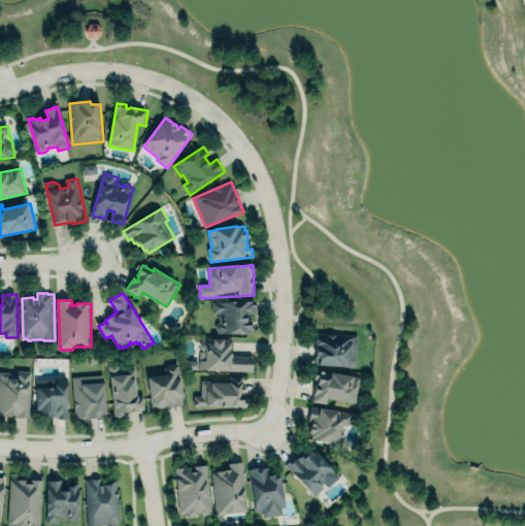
[(214,302),(230,302),(230,301),(237,301),(237,302),(256,301),(257,308),(257,315),(249,316),(249,320),(252,320),(252,328),(254,328),(254,333),(245,333),(219,334),(219,331),(218,330),(218,327),(219,324),(221,324),(220,321),(220,318),(220,314),(215,314),(214,302)]
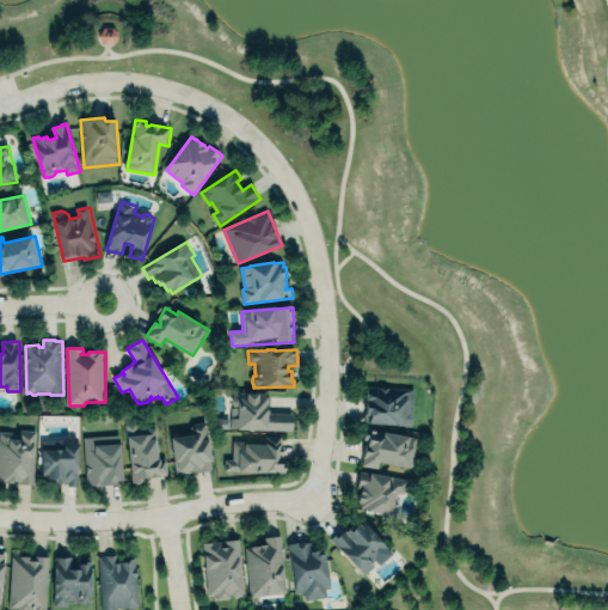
[(368,388),(367,400),(368,402),(367,422),(412,426),(415,391),(368,388)]
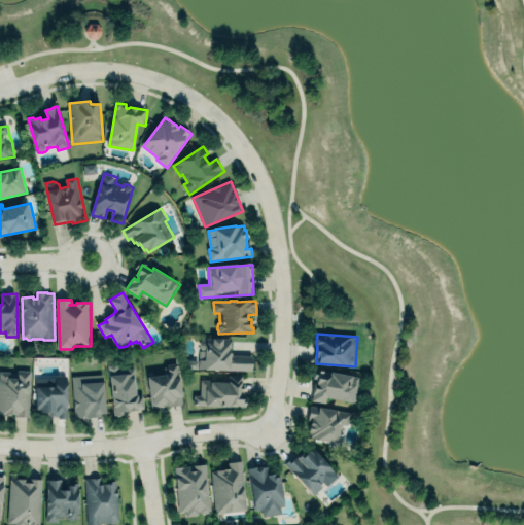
[(253,357),(232,357),(232,339),(204,338),(204,339),(202,343),(202,347),(202,349),(203,351),(206,351),(206,360),(201,360),(201,370),(253,371),(253,357)]
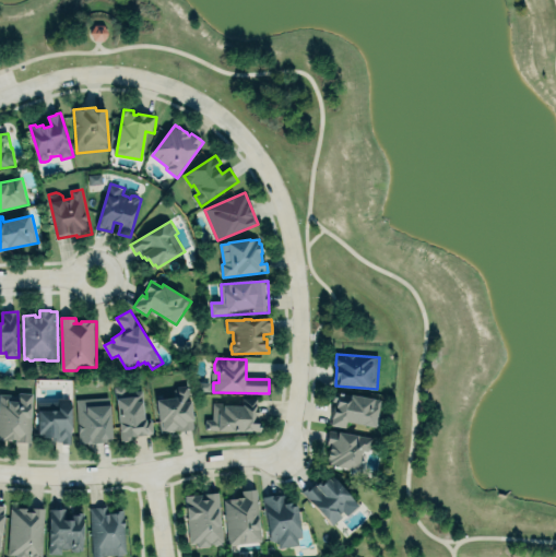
[(196,430),(189,387),(178,388),(176,391),(177,398),(157,401),(162,435),(196,430)]
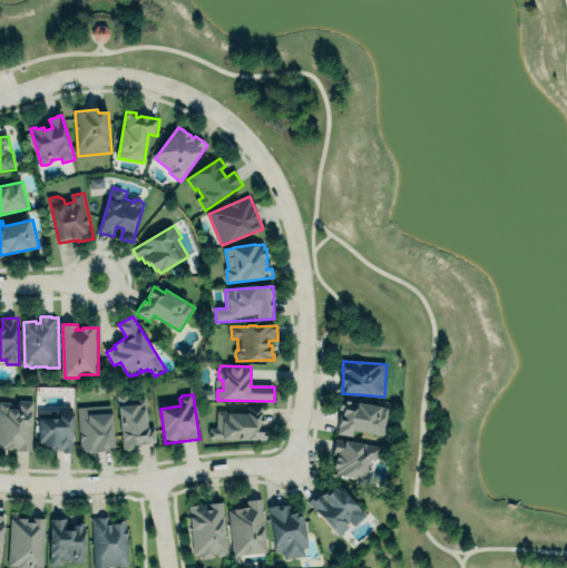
[(157,444),(156,429),(148,429),(146,400),(130,401),(130,395),(119,395),(123,451),(134,451),(134,446),(157,444)]
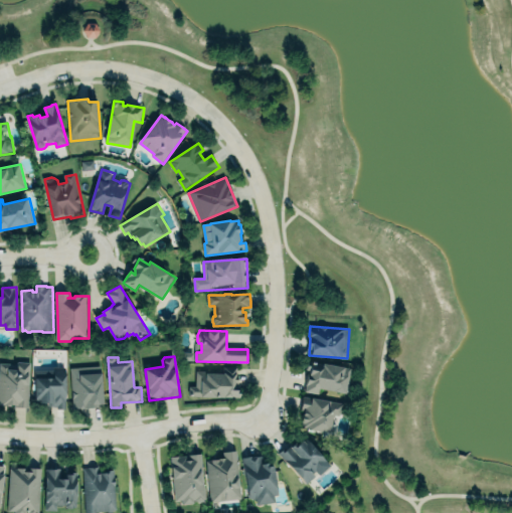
[(32,363),(30,408),(16,407),(16,405),(12,404),(12,406),(0,405),(0,384),(1,363),(12,364),(12,370),(17,370),(17,364),(20,362),(32,363)]
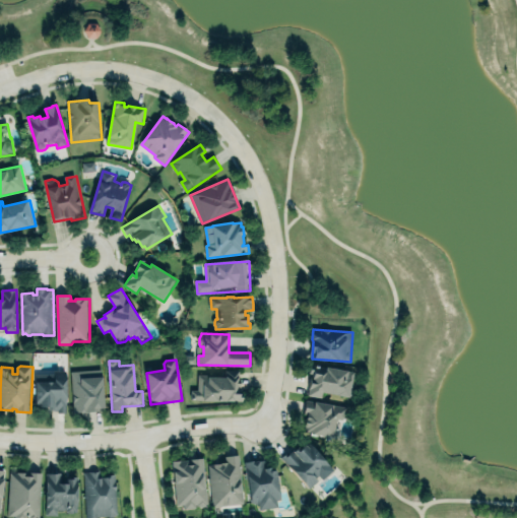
[(312,366),(356,373),(350,398),(324,393),(323,399),(309,396),(311,383),(313,383),(314,375),(311,374),(312,366)]
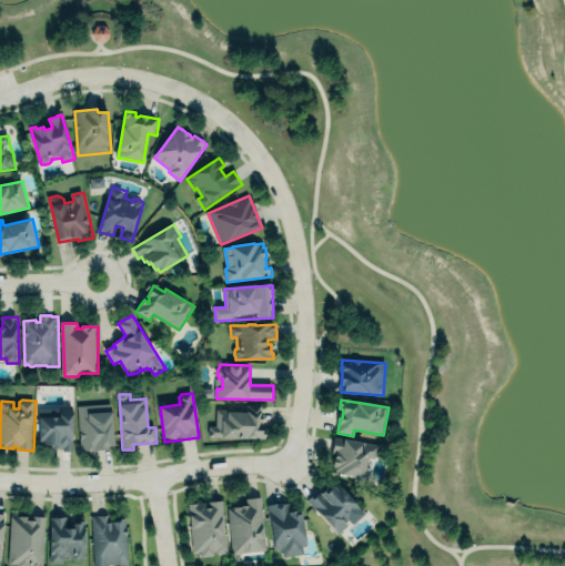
[(81,452),(114,451),(112,405),(80,407),(81,452)]
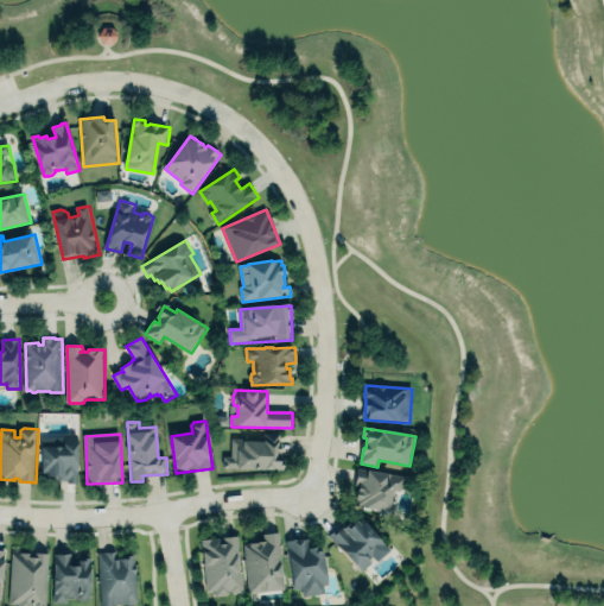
[(43,439),(65,439),(65,435),(78,435),(80,484),(70,484),(70,481),(62,481),(62,480),(56,480),(56,477),(43,477),(43,439)]
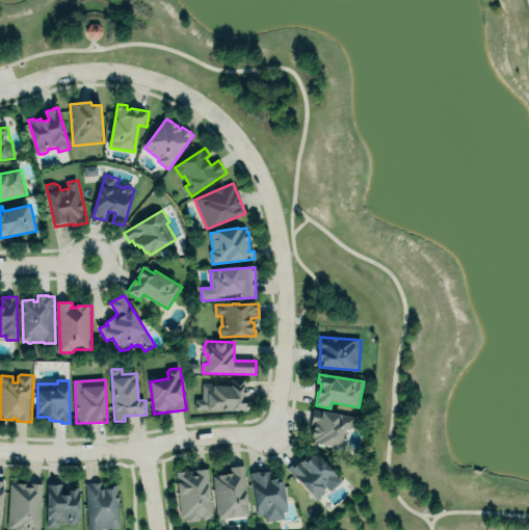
[(246,412),(246,380),(232,380),(232,386),(204,386),(204,400),(197,400),(197,412),(246,412)]
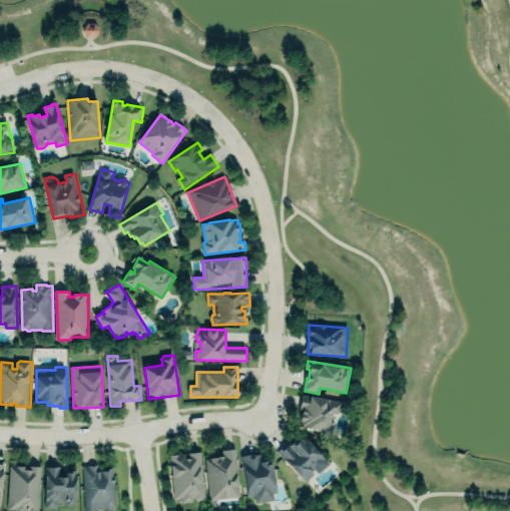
[(332,415),(341,416),(343,401),(303,397),(300,429),(330,432),(332,415)]
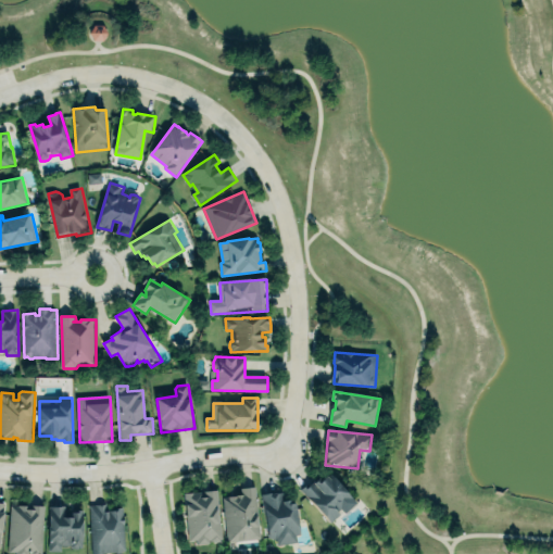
[(354,499),(340,513),(342,515),(332,524),(302,490),(309,485),(310,487),(319,478),(322,481),(327,476),(328,478),(332,475),(354,499)]
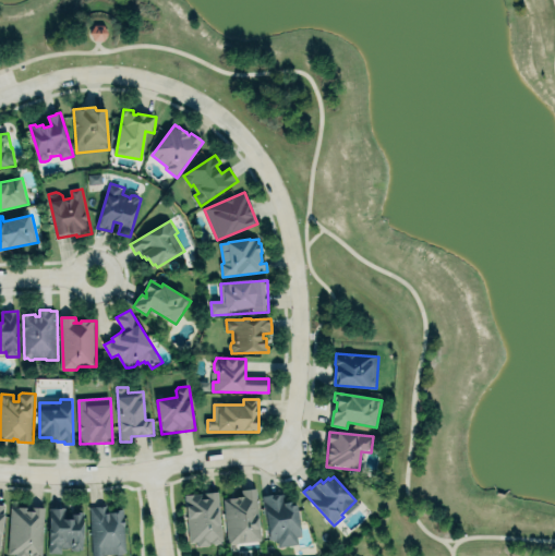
[(243,491),(244,496),(238,497),(239,498),(225,499),(230,545),(263,542),(257,490),(243,491)]
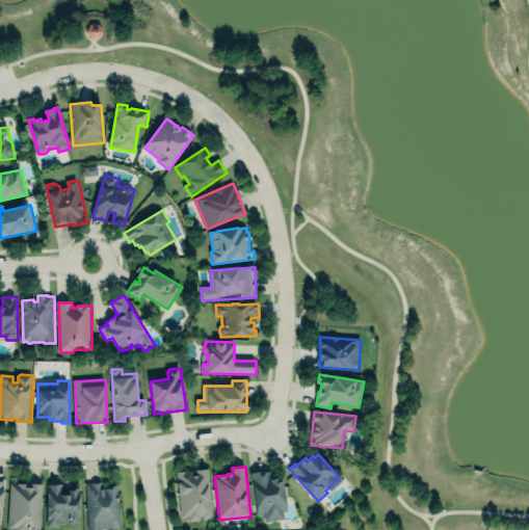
[(178,472),(209,469),(214,515),(212,515),(210,518),(208,519),(205,519),(202,518),(202,521),(189,522),(188,518),(182,519),(178,472)]
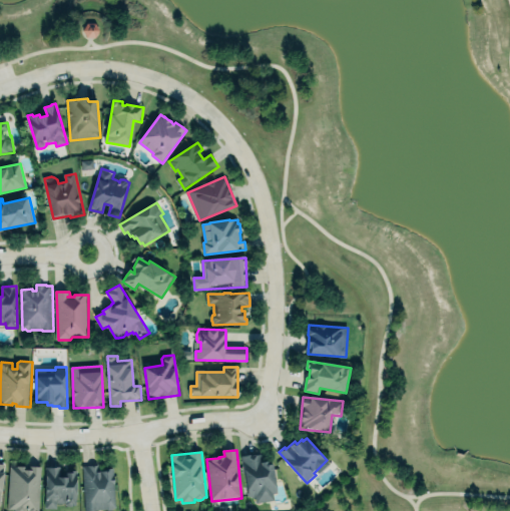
[(275,463),(262,464),(261,455),(244,456),(246,503),(277,501),(275,463)]
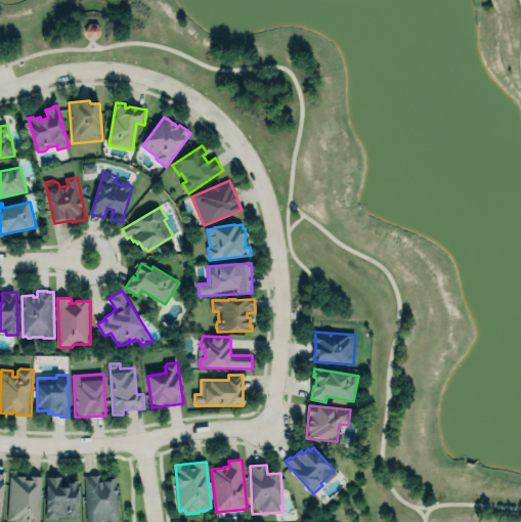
[(85,476),(88,521),(112,521),(116,521),(117,520),(120,520),(118,479),(101,480),(101,475),(85,476)]
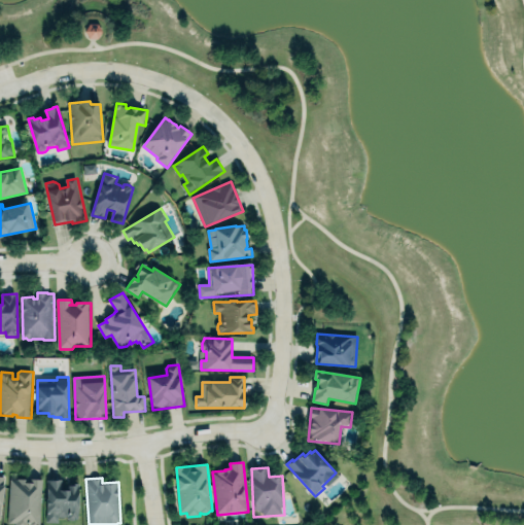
[(43,481),(41,524),(16,524),(9,523),(11,479),(43,481)]
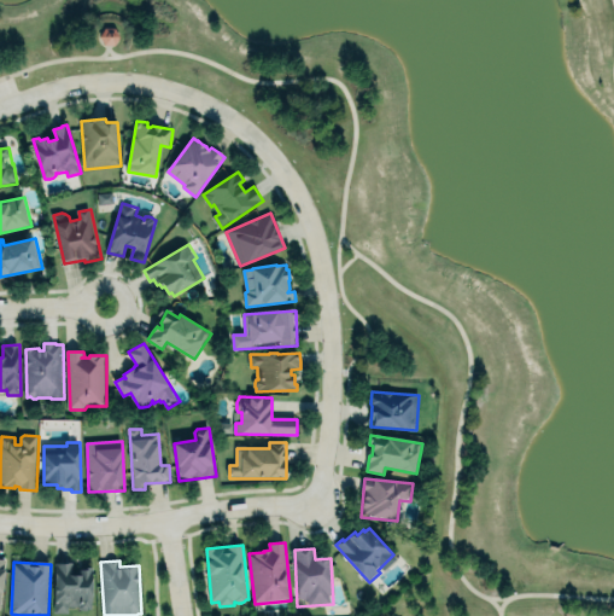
[(56,614),(70,615),(70,611),(93,611),(94,569),(75,569),(75,564),(57,564),(56,614)]
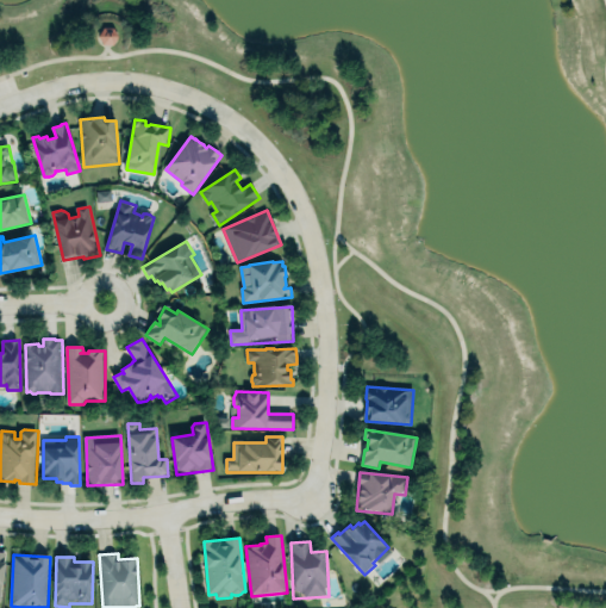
All buildings are outlined.
